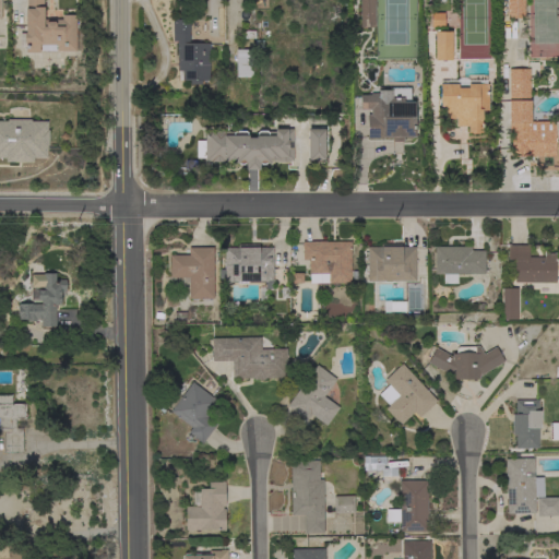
[(19,48),(19,33),(24,33),(24,9),(26,9),(26,0),(43,0),(43,26),(45,26),(45,23),(47,22),(54,22),(54,19),(61,20),(61,14),(75,15),(75,51),(57,51),(57,45),(56,45),(55,51),(40,50),(40,45),(39,45),(39,52),(25,52),(25,48),(19,48)]
